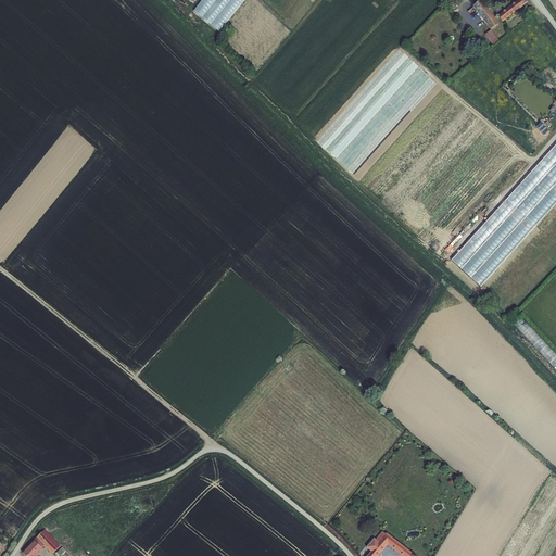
[(500,24),(481,0),(480,0),(472,7),(491,30),(500,24)]
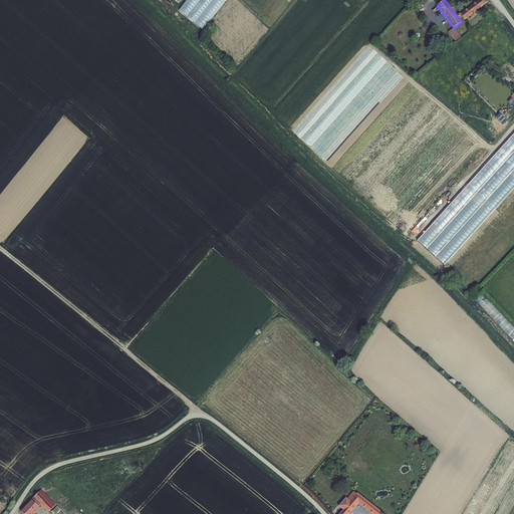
[(477,0),(478,1),(460,14),(464,20),(483,6),(489,2),(487,0),(477,0)]
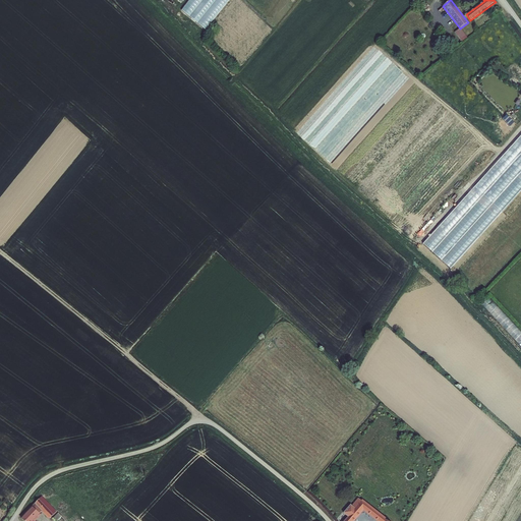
[(467,38),(460,29),(455,33),(462,42),(467,38)]
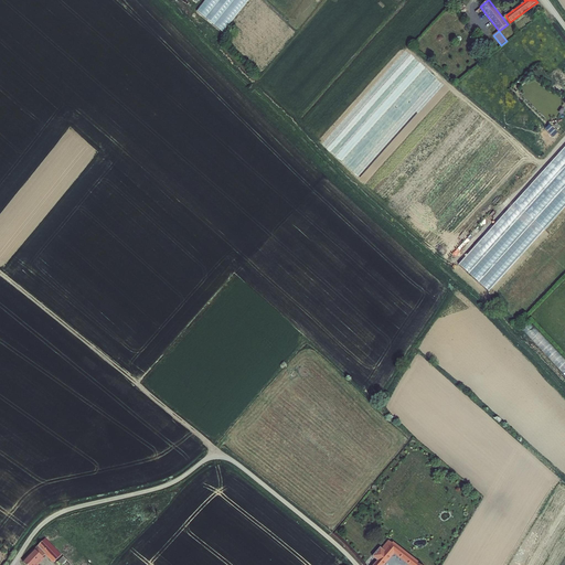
[(481,42),(483,49),(491,45),(489,39),(481,42)]
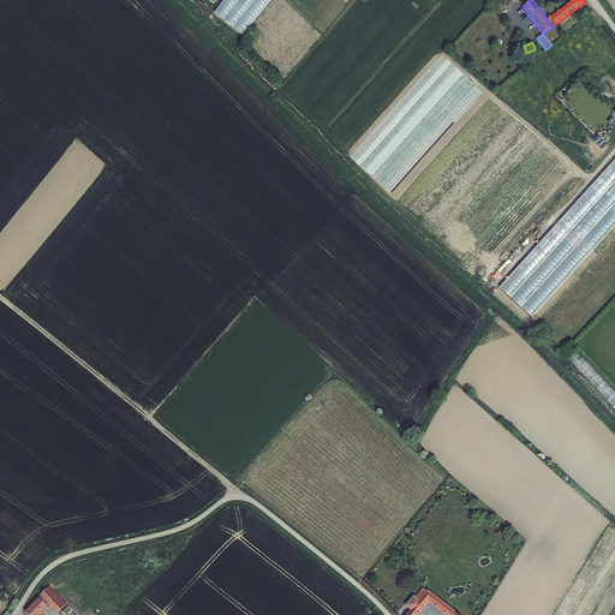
[(509,52),(513,61),(521,59),(517,48),(509,52)]
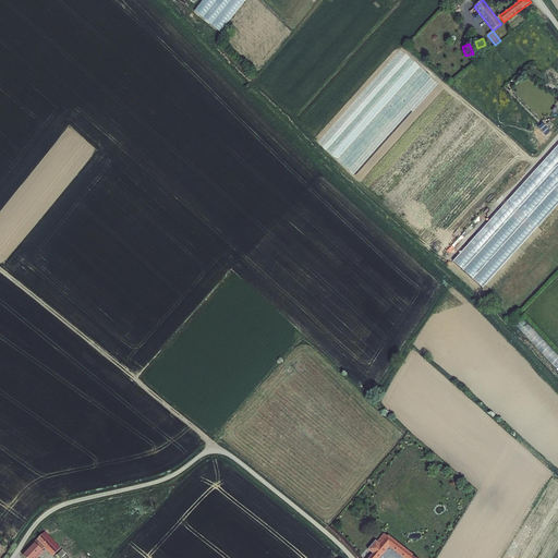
[(550,132),(543,123),(538,128),(546,136),(550,132)]
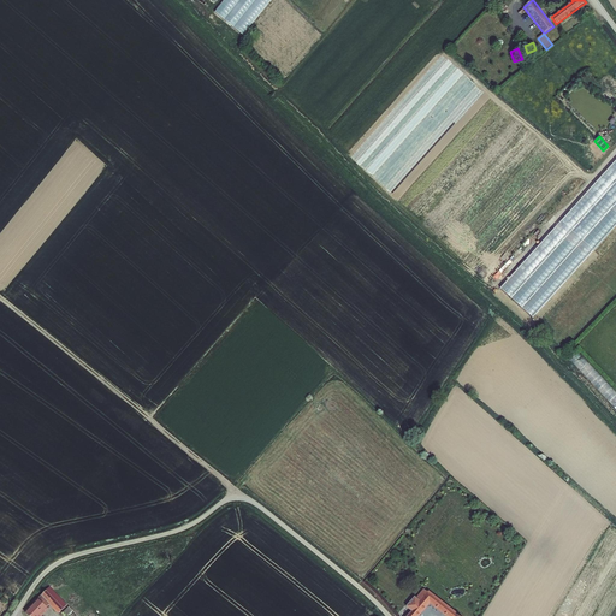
[(615,161),(499,289),(532,319),(615,225),(615,161)]
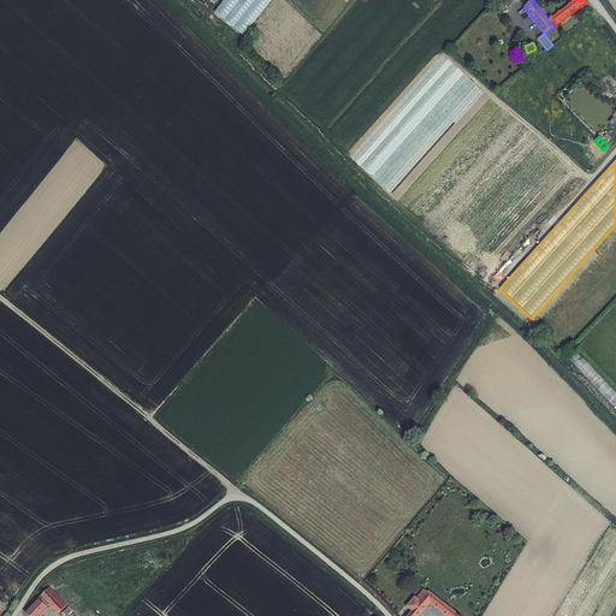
[(49,591),(66,608),(70,605),(53,587),(49,591)]
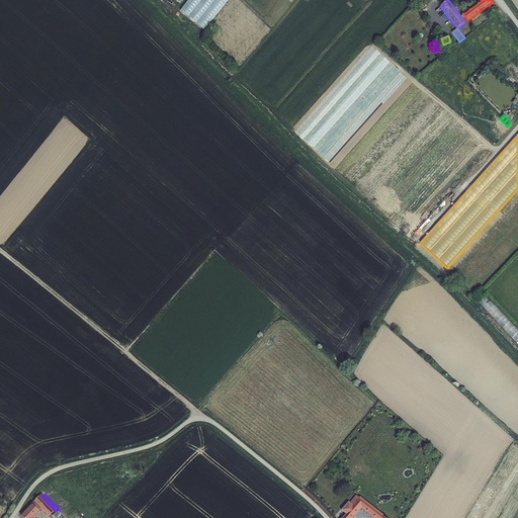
[(385,517),(383,516),(383,515),(360,496),(359,498),(356,495),(350,502),(348,501),(341,509),(345,513),(341,517),(385,517)]
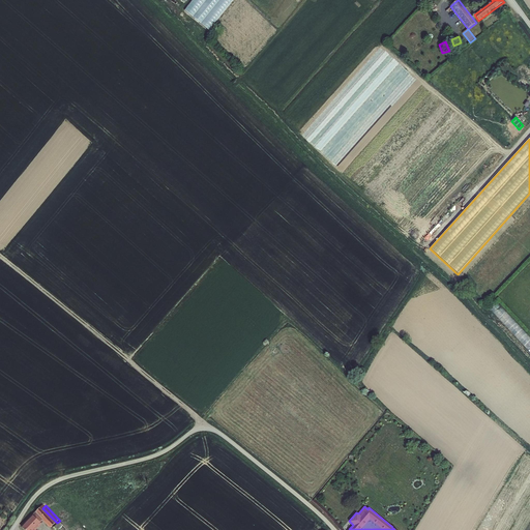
[(28,529),(36,529),(46,521),(53,528),(57,523),(42,508),(42,507),(25,527),(28,529)]
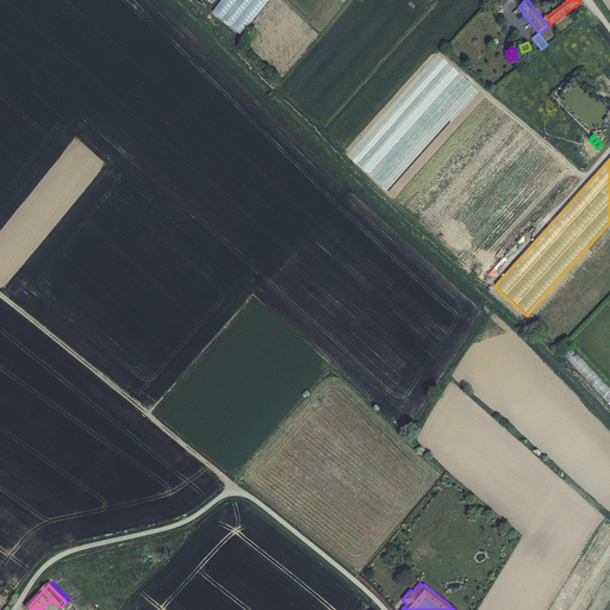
[(63,607),(66,609),(67,609),(74,604),(70,599),(63,607)]
